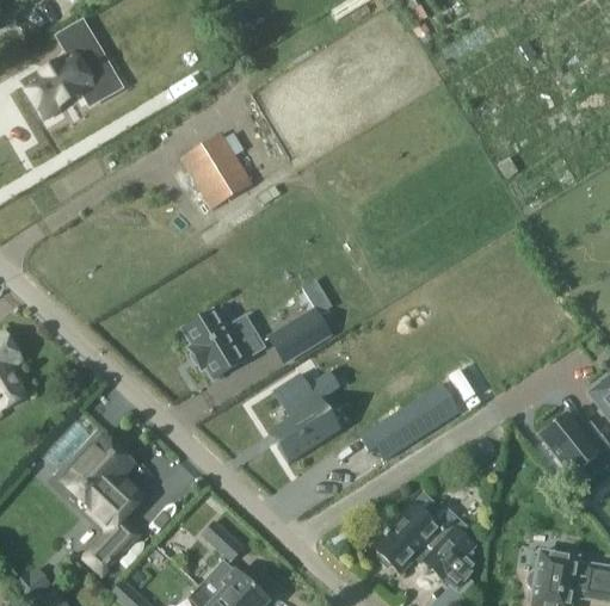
[(423,2),(412,8),(418,20),(429,13),(423,2)]
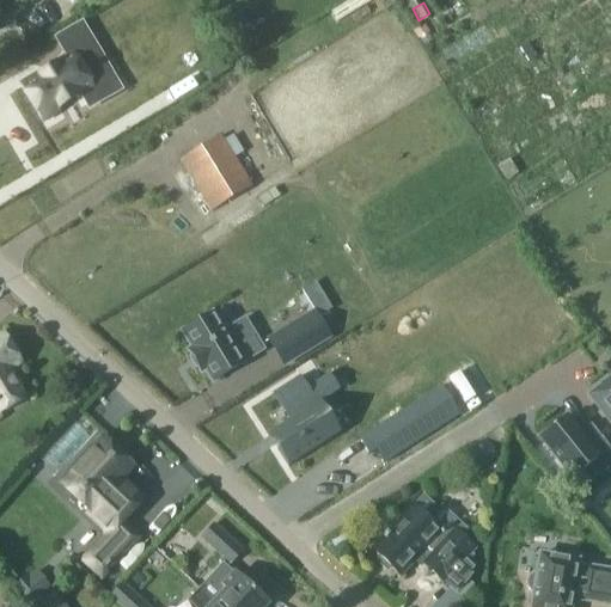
[(68,56),(24,83),(43,115),(81,92),(87,102),(104,92),(87,65),(104,55),(83,20),(56,36),(68,56)]
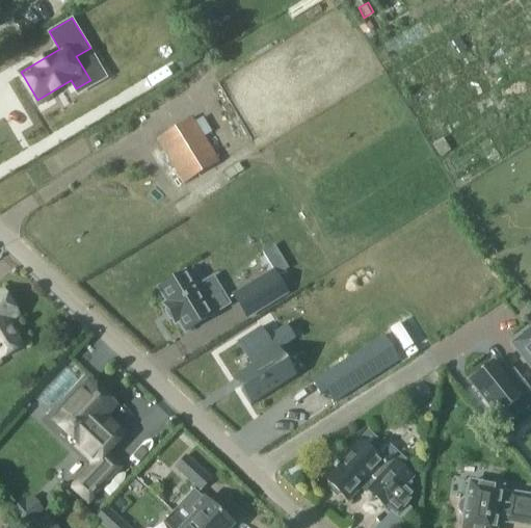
[(370,19),(361,25),(364,31),(374,25),(370,19)]
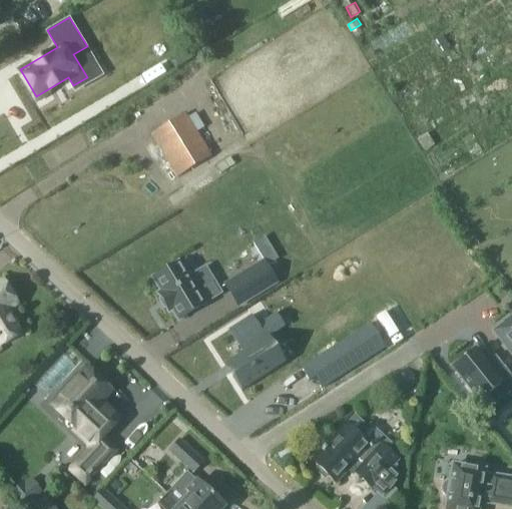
[(443,33),(436,37),(443,48),(450,44),(443,33)]
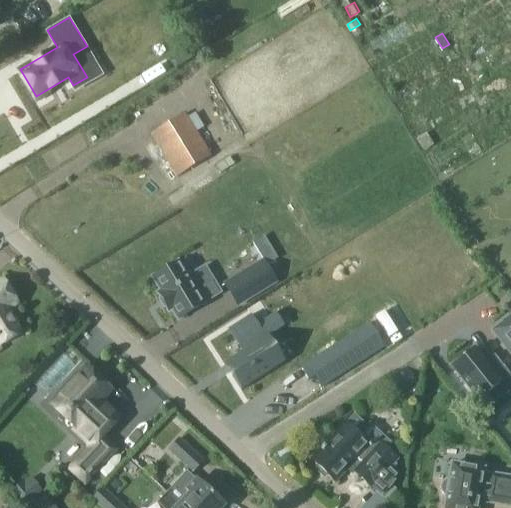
[(484,67),(479,58),(471,63),(476,72),(484,67)]
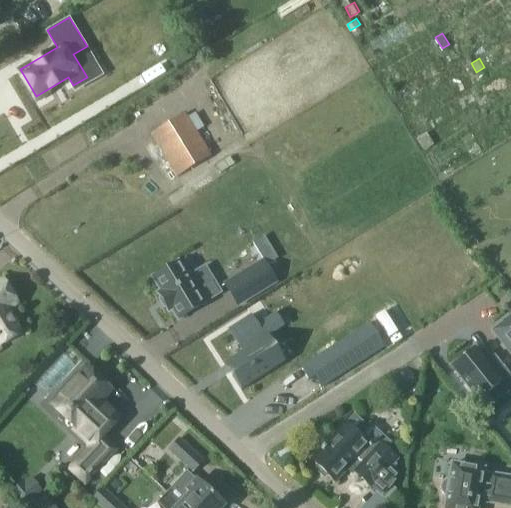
[(186,109),(152,129),(178,174),(213,153),(186,109)]
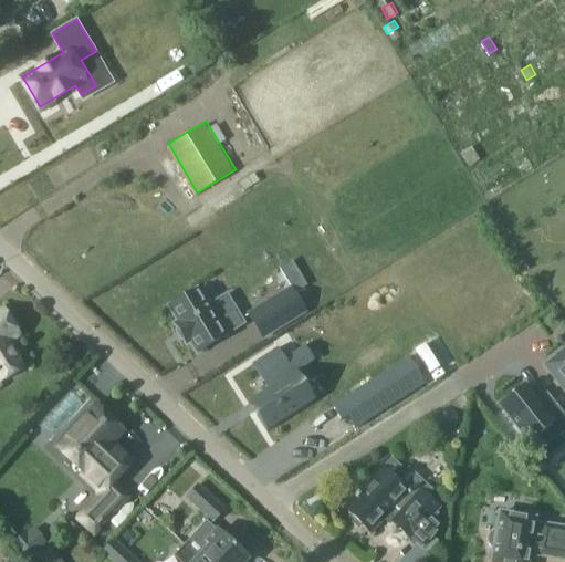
[(530,156),(521,162),(525,169),(534,164),(530,156)]
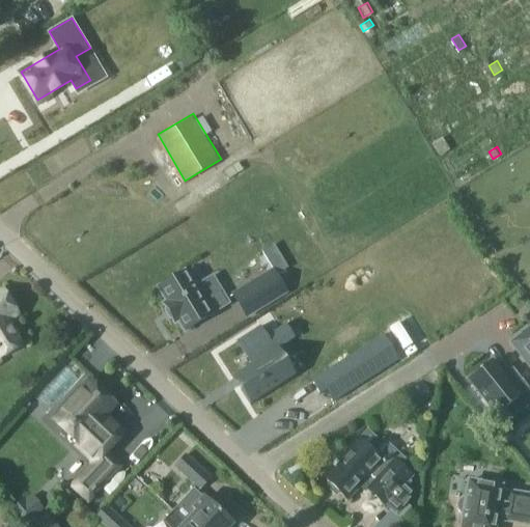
[(254,280),(252,281),(265,302),(286,289),(274,268),(254,280)]
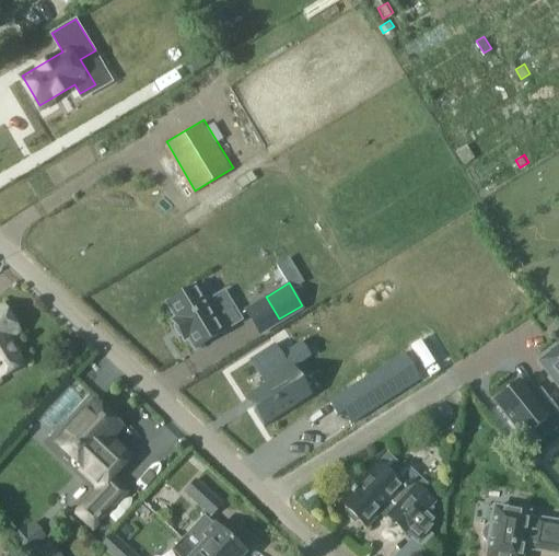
[(242,317),(240,313),(234,304),(226,309),(219,313),(214,305),(210,298),(205,301),(195,285),(170,301),(178,315),(174,317),(186,336),(189,334),(196,345),(222,329),(242,317)]
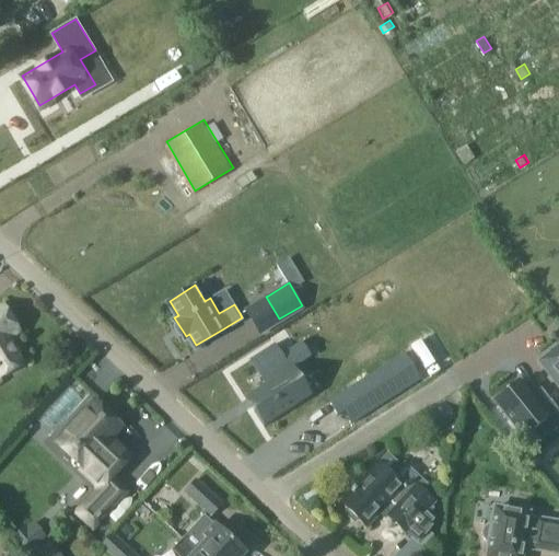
[(0,374),(24,361),(9,336),(20,328),(4,304),(0,307),(0,374)]
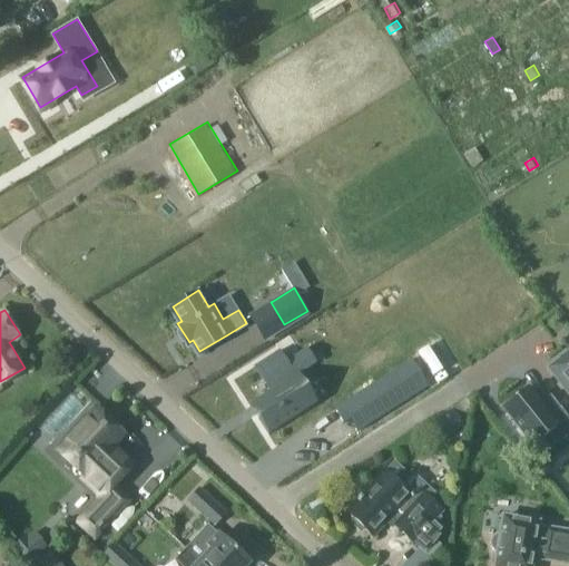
[(287,358),(281,347),(254,363),(271,389),(251,401),(270,431),(319,400),(300,371),(304,369),(317,360),(307,344),(287,358)]
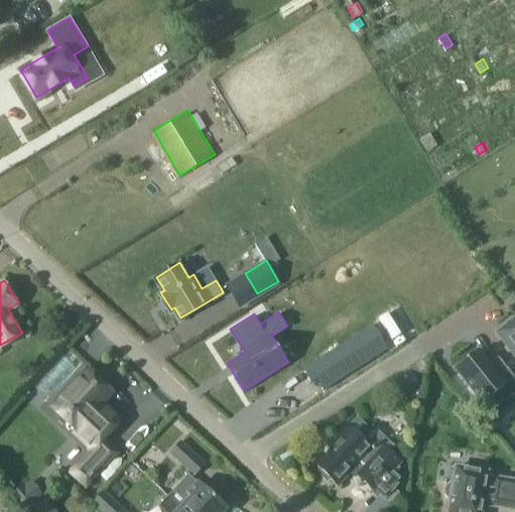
[(514,318),(512,315),(501,325),(503,328),(498,333),(514,354),(514,318)]
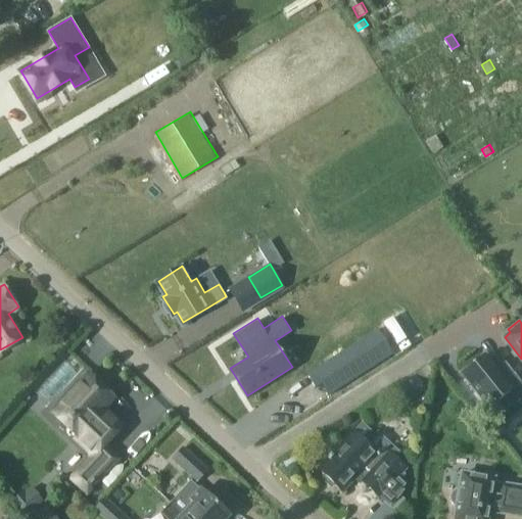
[(341,385),(393,351),(378,327),(326,361),(341,385)]
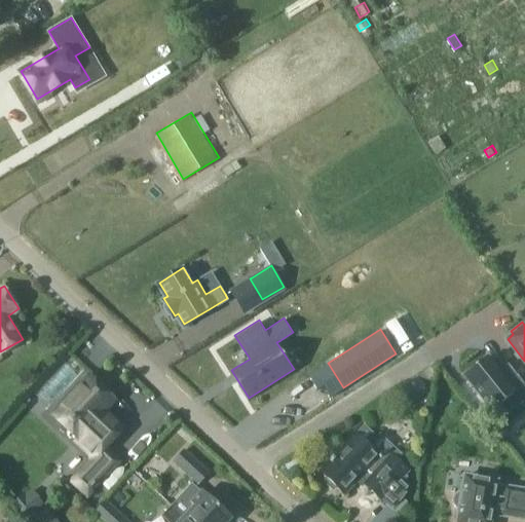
[(524,382),(518,373),(508,380),(498,369),(487,355),(464,373),(500,418),(524,398),(524,382)]
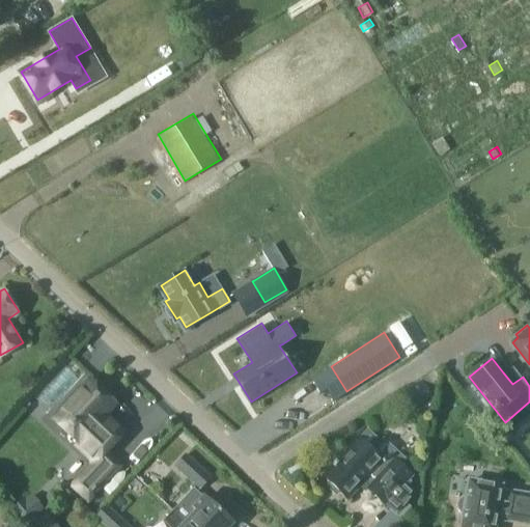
[(98,388),(90,380),(56,416),(80,439),(77,442),(96,461),(75,483),(89,496),(119,464),(106,451),(126,431),(106,412),(114,403),(106,395),(98,388)]
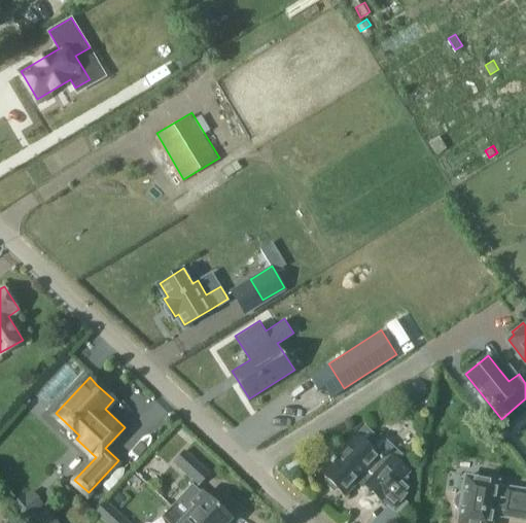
[(363,424),(355,433),(354,432),(319,469),(325,476),(324,481),(331,488),(338,487),(344,492),(359,476),(365,481),(364,482),(381,497),(407,469),(394,458),(386,466),(382,461),(394,449),(380,434),(377,437),(363,424)]
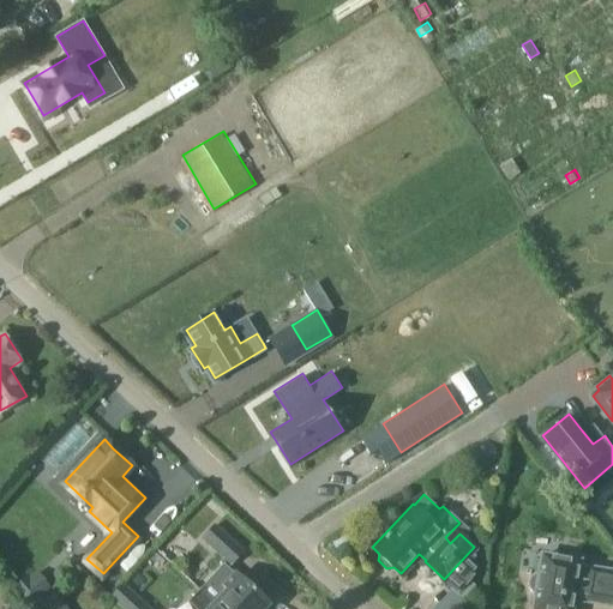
[(216,601),(224,608),(262,608),(268,603),(239,576),(238,576),(228,566),(242,549),(214,524),(200,538),(222,558),(218,561),(222,565),(202,586),(216,601)]
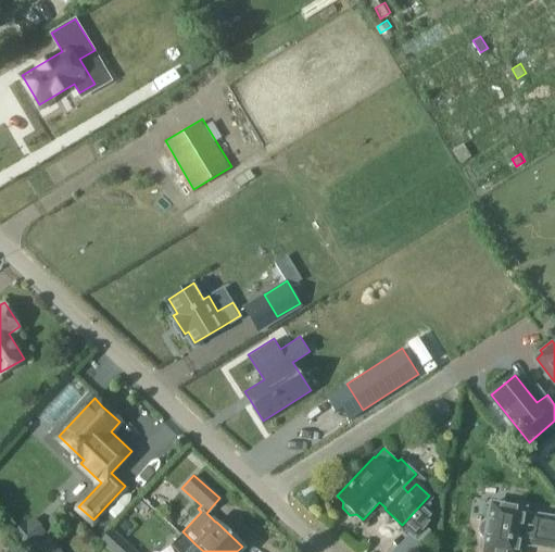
[(314,481),(302,489),(305,494),(317,487),(314,481)]
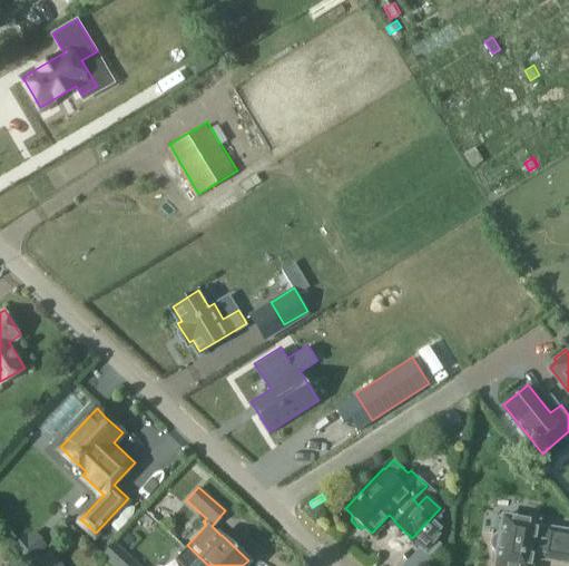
[(41,535),(22,525),(12,513),(0,521),(0,529),(22,559),(27,565),(28,565),(33,560),(41,554),(50,546),(41,535)]
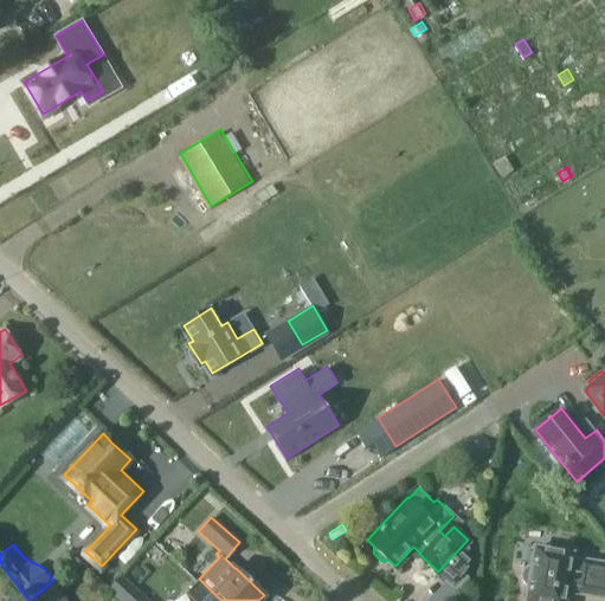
[(523,568),(521,573),(522,577),(525,581),(528,583),(525,600),(562,600),(566,583),(581,586),(580,592),(604,595),(604,561),(571,556),(571,551),(534,545),(531,564),(527,566),(523,568)]
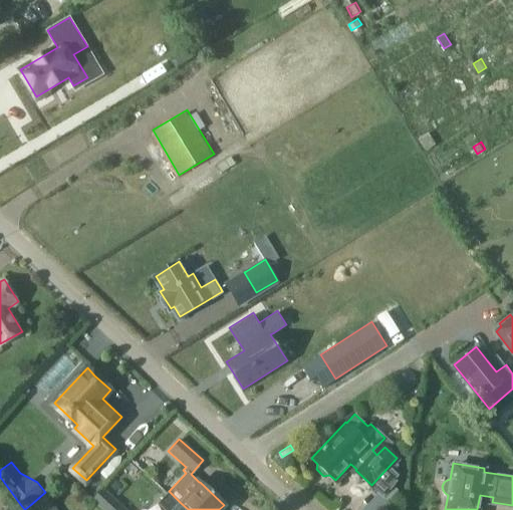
[(103,509),(130,509),(103,486),(92,499),(94,501),(103,509)]
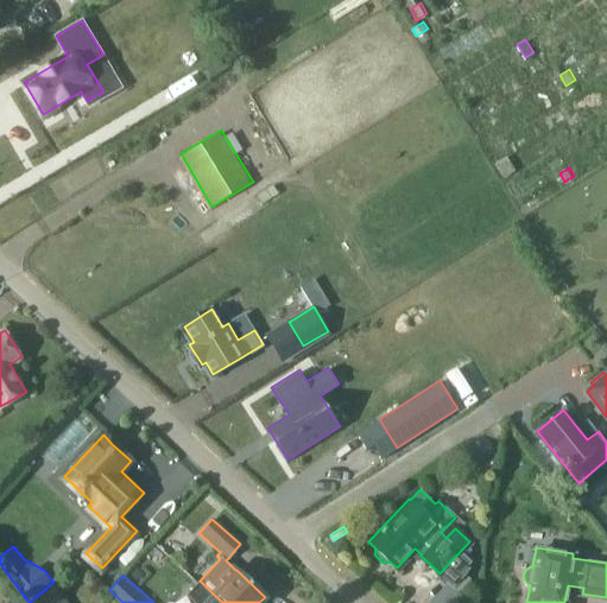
[(222,602),(214,595),(200,581),(197,583),(185,596),(193,602),(222,602)]
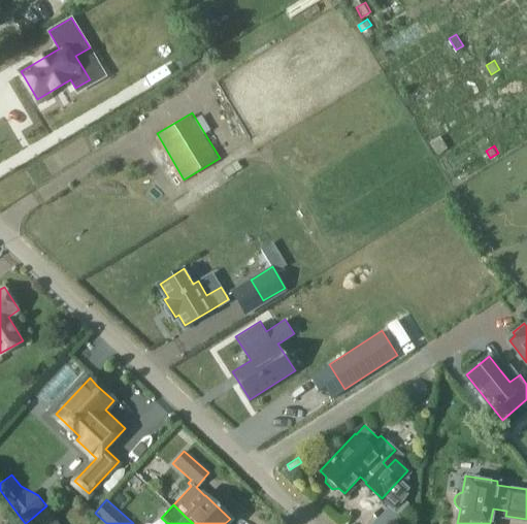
[(61,523),(50,508),(31,519),(26,523),(61,523)]
